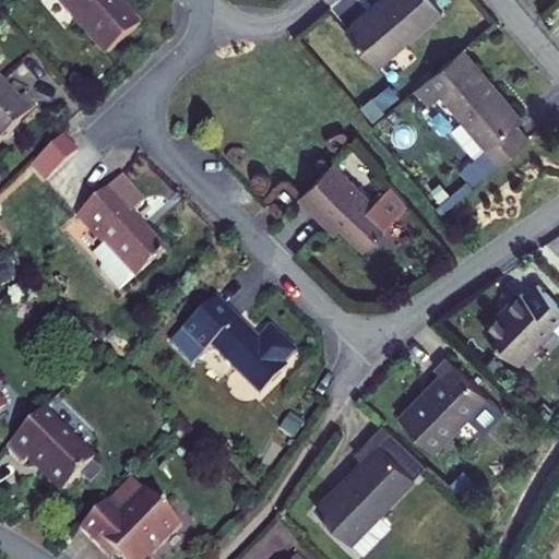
[(56,0),(106,57),(140,27),(116,0),(56,0)]
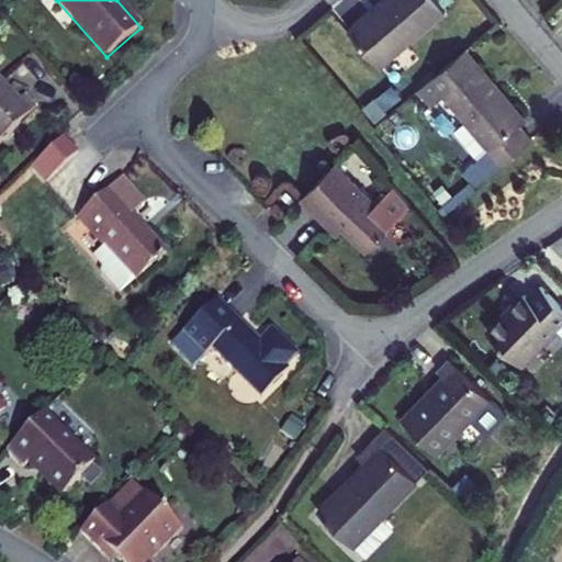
[(446,13),(434,0),(384,0),(349,31),(381,67),(446,13)]
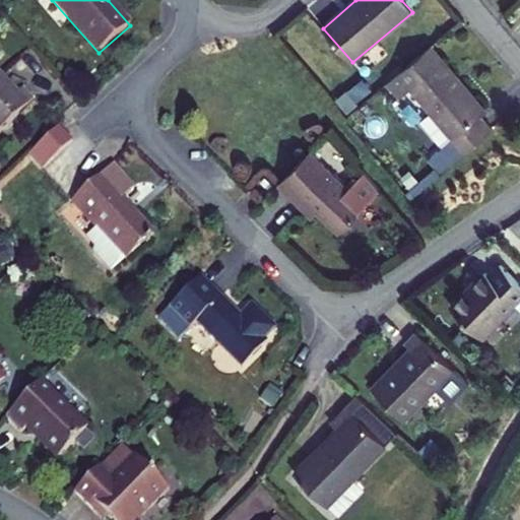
[(481,114),(486,110),(431,44),(388,80),(400,94),(410,85),(433,111),(421,121),(444,146),(456,161),(495,129),(481,114)]
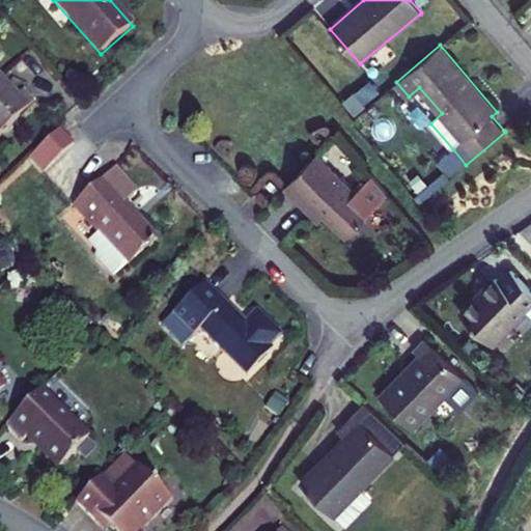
[(19,99),(0,79),(0,136),(34,105),(24,93),(19,99)]
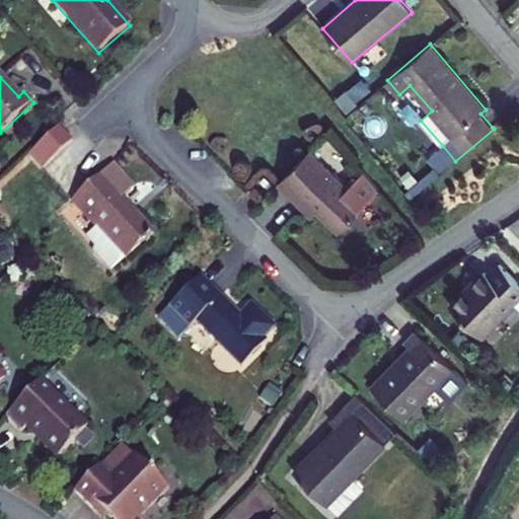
[(358,101),(347,88),(336,97),(347,110),(358,101)]
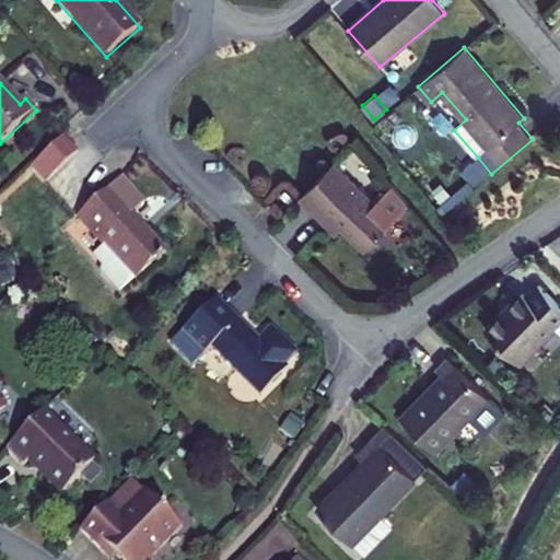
[(34,164),(49,179),(78,153),(63,138),(34,164)]
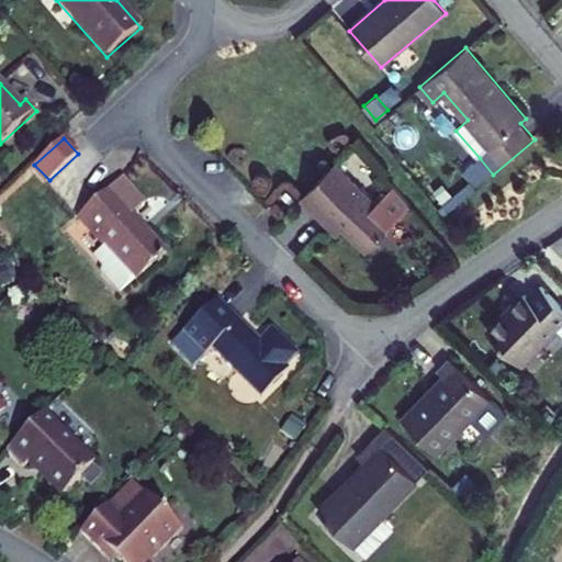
[(465,170),(479,186),(493,175),(480,158),(465,170)]
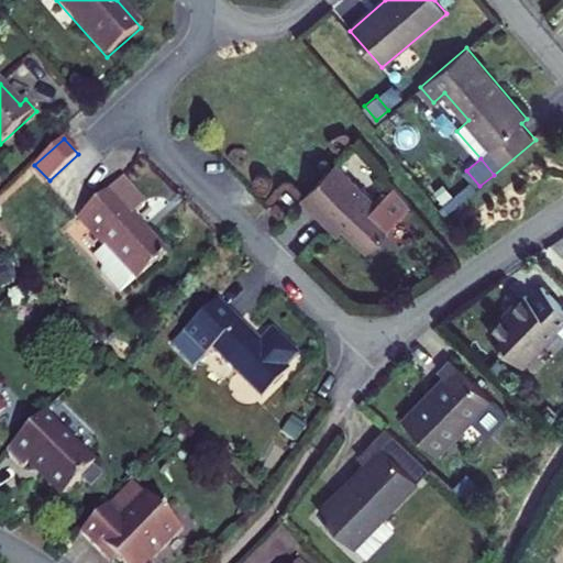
[(335,164),(308,191),(302,197),(323,219),(329,213),(343,229),(368,253),(397,224),(382,209),(335,164)]
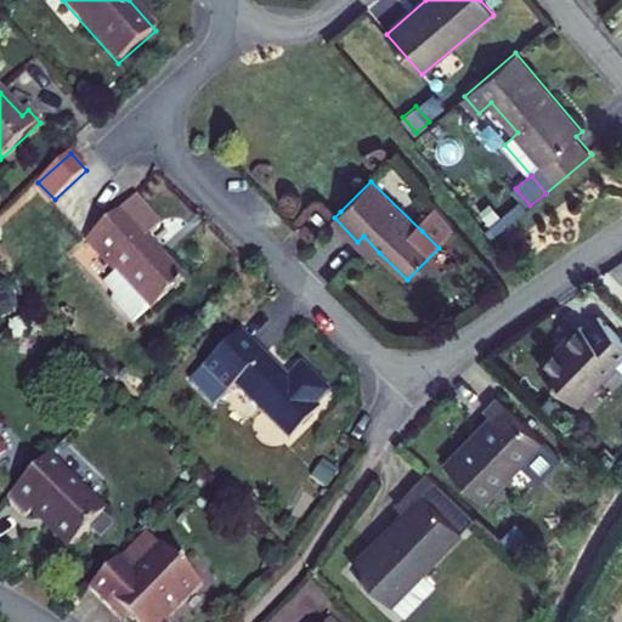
[(38,182),(34,186),(50,203),(55,199),(38,182)]
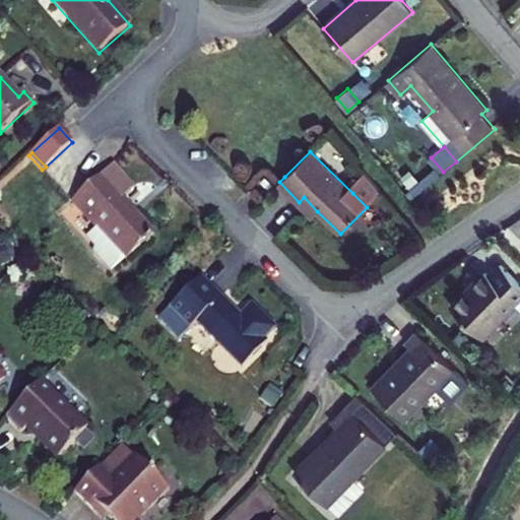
[(131,190),(111,168),(71,204),(87,221),(80,229),(82,231),(79,234),(87,243),(87,249),(95,257),(109,245),(125,262),(153,236),(121,200),(131,190)]
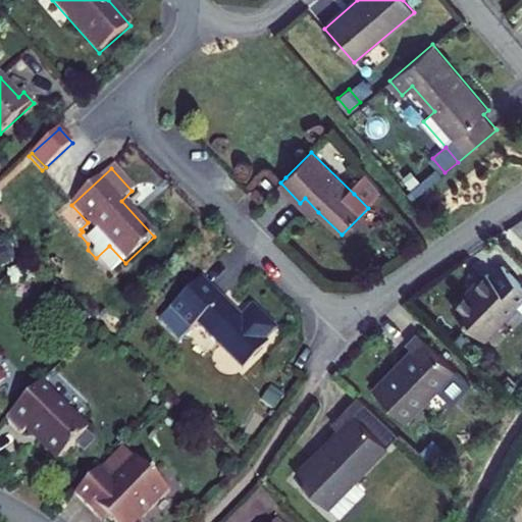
[(273,185),(266,177),(260,181),(268,191),(273,185)]
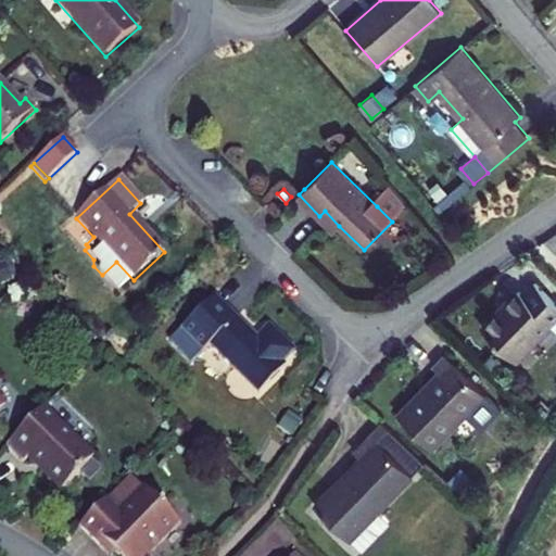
[(392,191),(377,206),(392,222),(407,206),(392,191)]
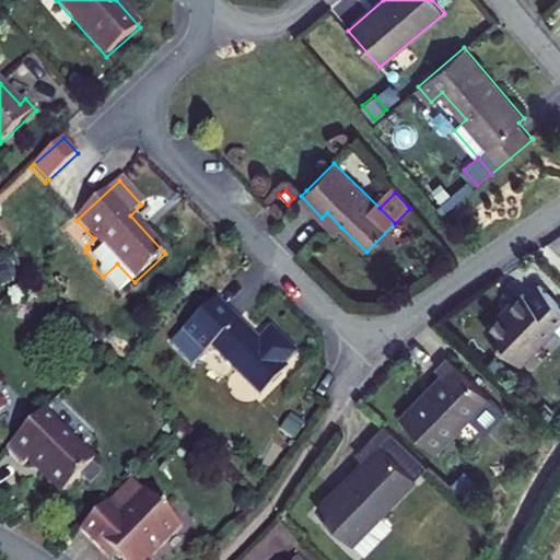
[(327,212),(322,218),(337,232),(341,228),(327,212)]
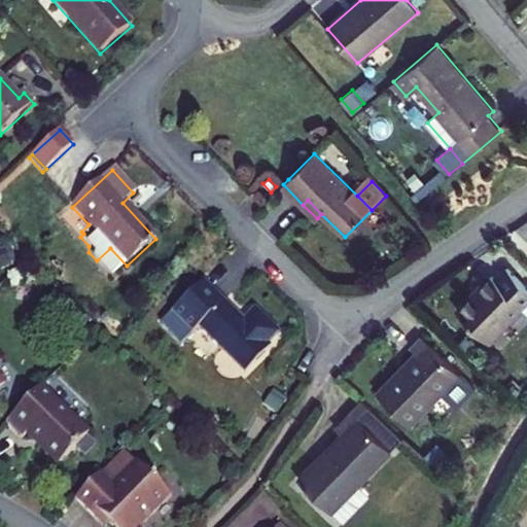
[(0,250),(0,269),(11,265),(10,262),(15,260),(10,247),(0,250)]
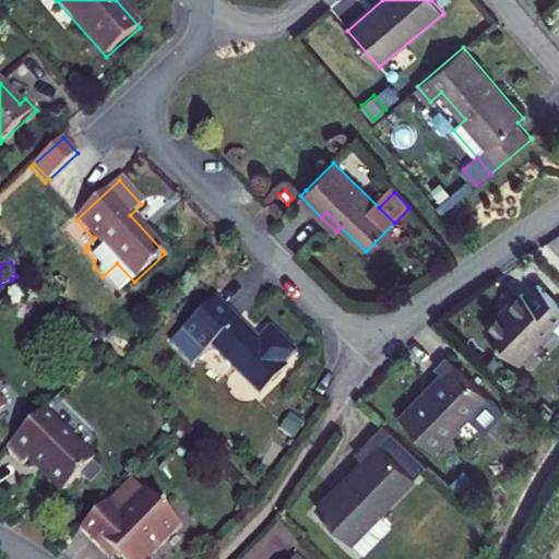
[(555,326),(558,321),(558,304),(538,285),(526,297),(522,293),(486,330),(520,363),(555,326)]
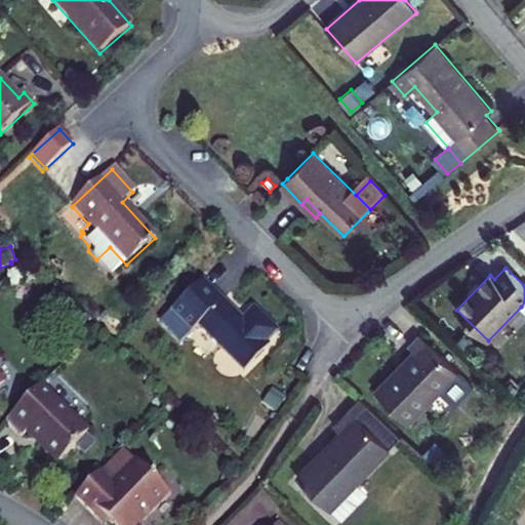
[(256,313),(244,324),(242,327),(237,322),(239,319),(203,282),(168,316),(189,337),(199,327),(244,373),(269,350),(266,347),(278,334),(256,313)]
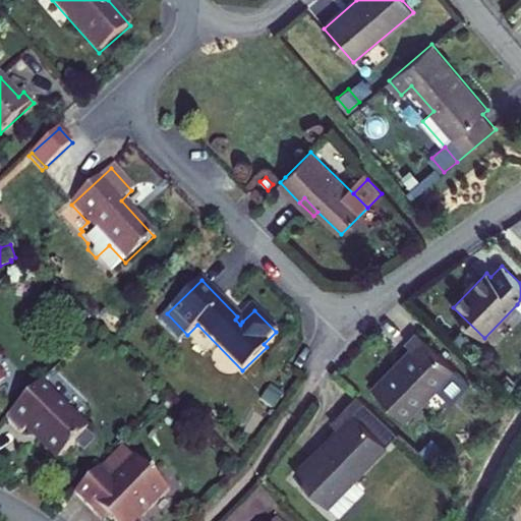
[(455,369),(417,333),(407,343),(413,349),(373,389),(405,420),(439,387),(455,369)]
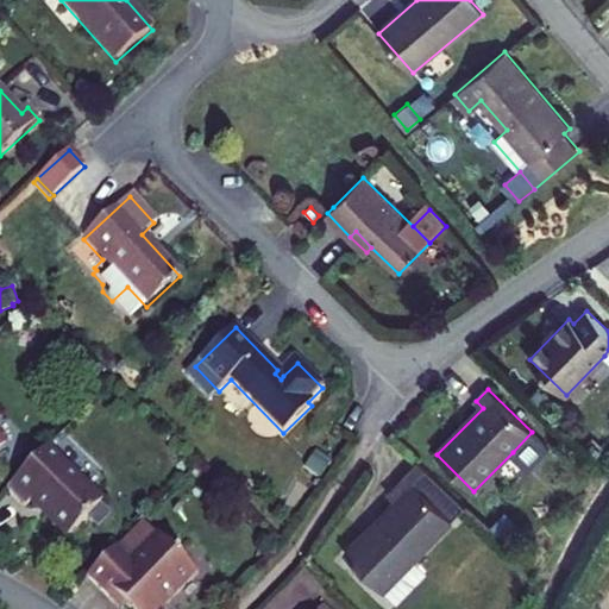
[(548,449),(532,432),(513,452),(529,469),(548,449)]
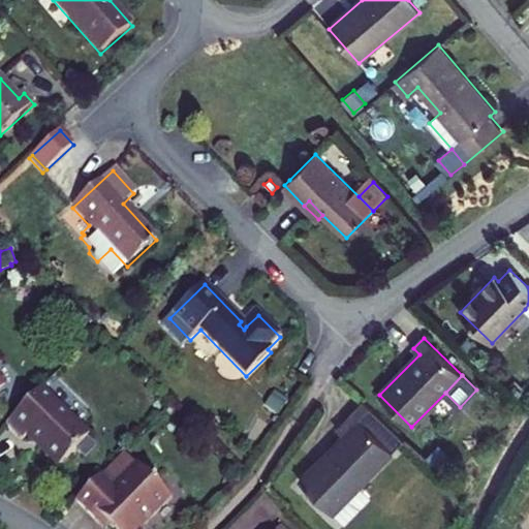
[(44,389),(10,426),(26,440),(33,433),(45,445),(44,449),(63,467),(74,455),(80,456),(79,449),(91,438),(79,426),(81,423),(44,389)]
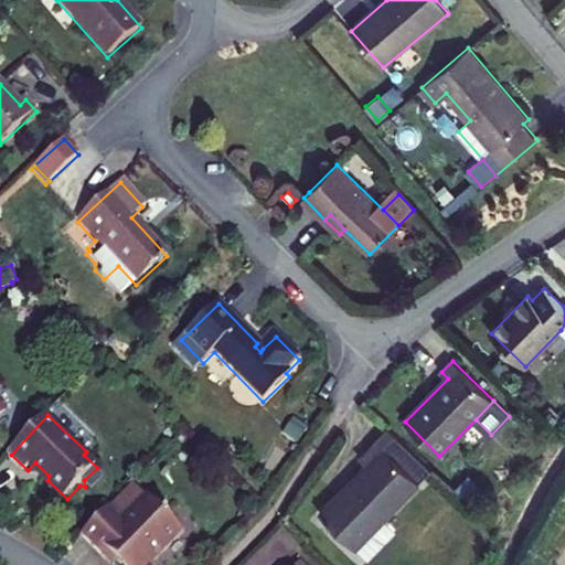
[(355,550),(433,472),(390,430),(362,458),(370,466),(321,514),(355,550)]
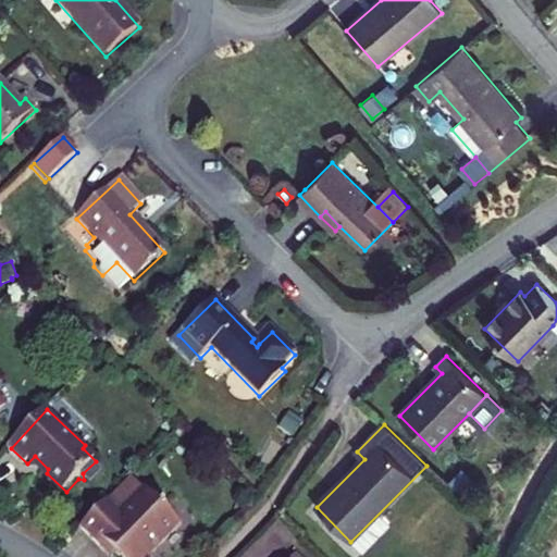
[(124,515),(148,490),(134,475),(110,502),(124,515)]
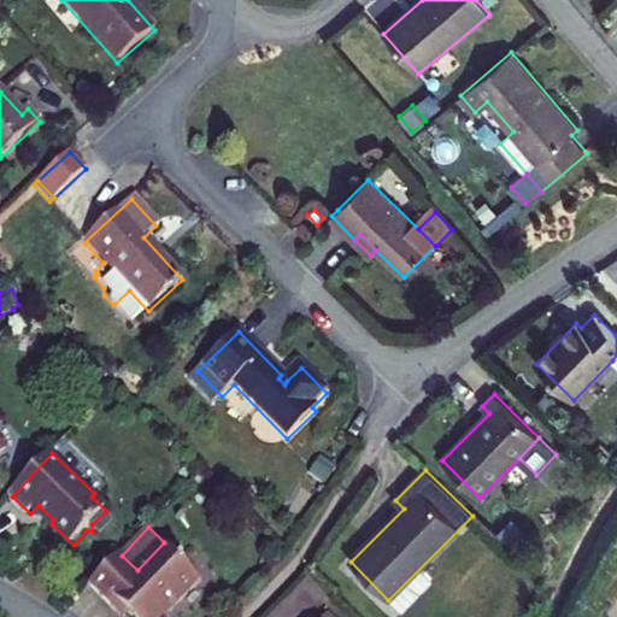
[(122,556),(92,585),(117,610),(123,606),(134,616),(172,616),(171,616),(205,581),(164,542),(137,570),(122,556)]
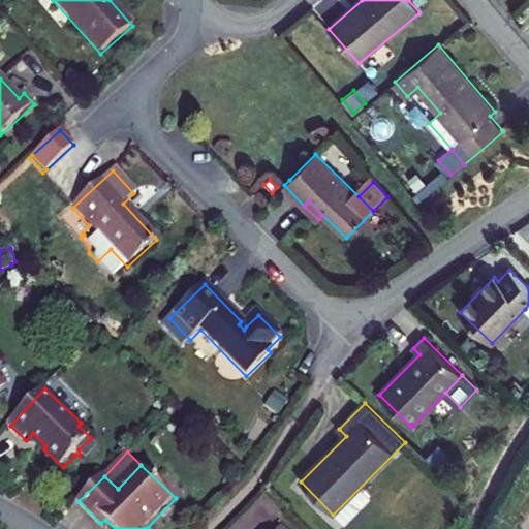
[(336,516),(344,524),(367,500),(359,492),(336,516)]
